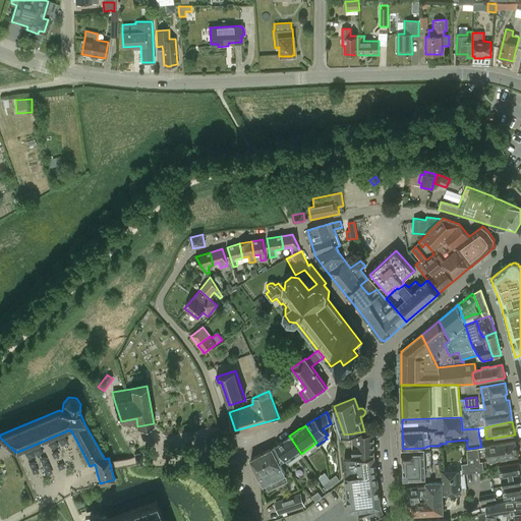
[(353,459),(374,455),(374,431),(364,431),(363,431),(357,432),(353,433),(352,443),(352,447),(352,457),(352,459),(353,459)]
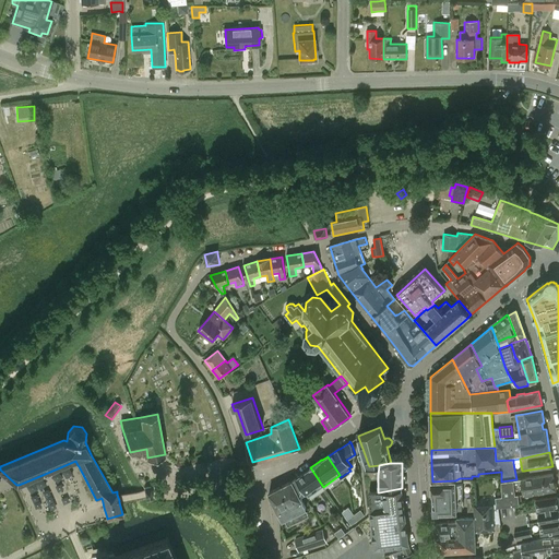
[(296,478),(293,480),(300,497),(306,492),(308,497),(323,487),(310,467),(309,467),(310,468),(299,475),(296,478)]
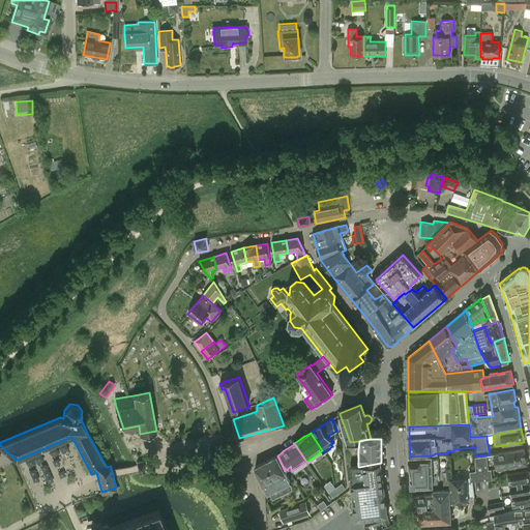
[(528,464),(525,449),(494,453),(490,454),(475,457),(476,471),(471,471),(472,480),(492,479),(492,478),(493,477),(492,470),(496,469),(528,464)]
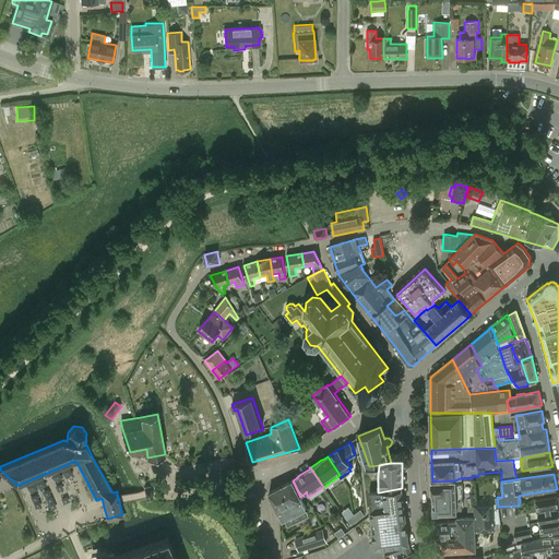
[(455,480),(432,482),(432,495),(433,506),(433,512),(438,512),(438,513),(458,513),(456,512),(462,512),(462,502),(463,502),(463,483),(471,483),(471,478),(460,478),(455,480)]
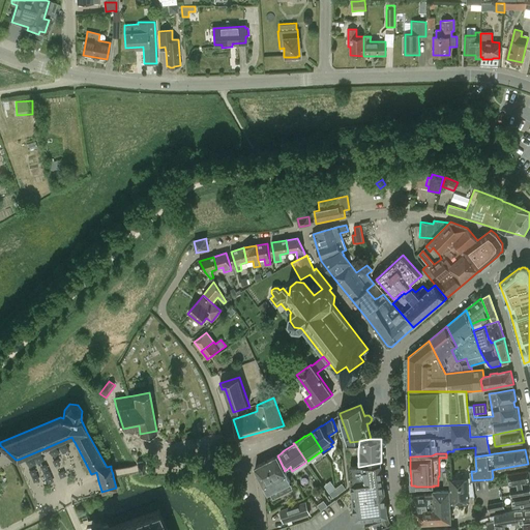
[(276,457),(255,467),(268,494),(290,482),(285,471),(276,457)]
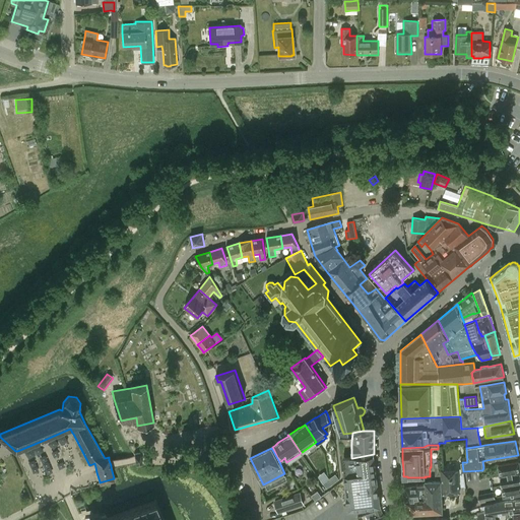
[(365,509),(374,508),(381,507),(374,454),(352,458),(351,458),(351,456),(343,457),(345,476),(344,476),(348,511),(365,509)]
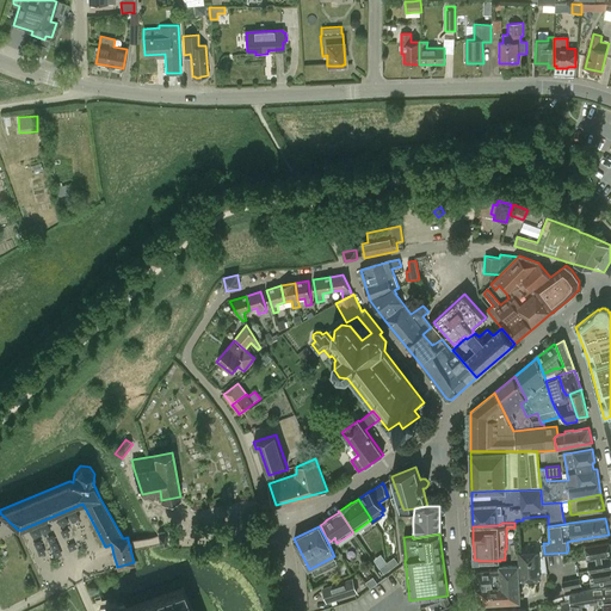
[(588,559),(610,554),(610,549),(610,543),(586,547),(588,559)]
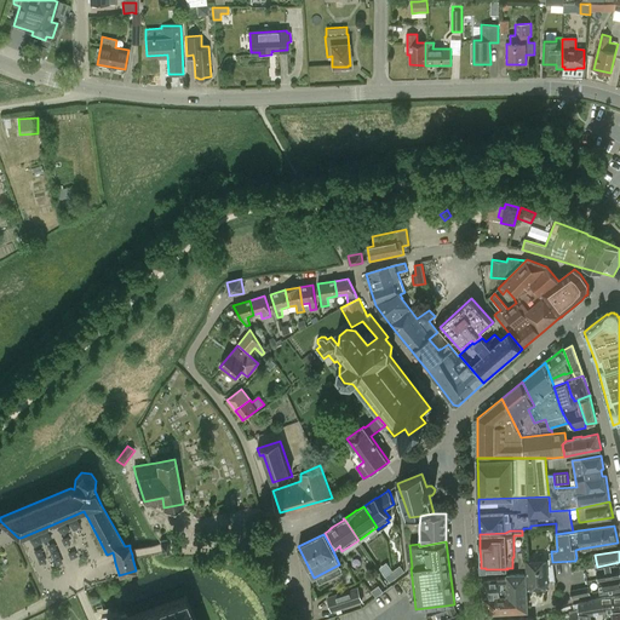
[(546,561),(526,561),(529,589),(547,587),(546,561)]
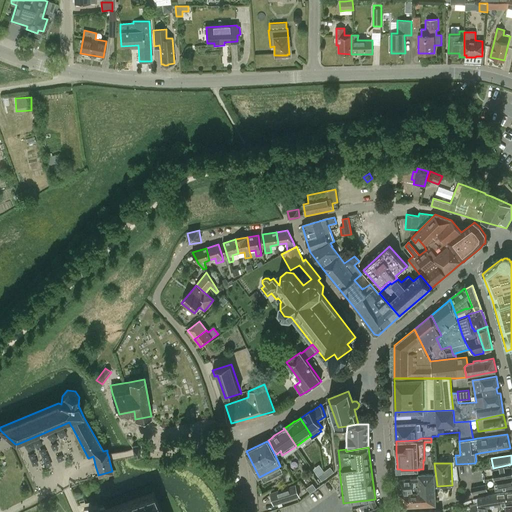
[(511,474),(511,464),(493,468),(494,478),(511,474)]
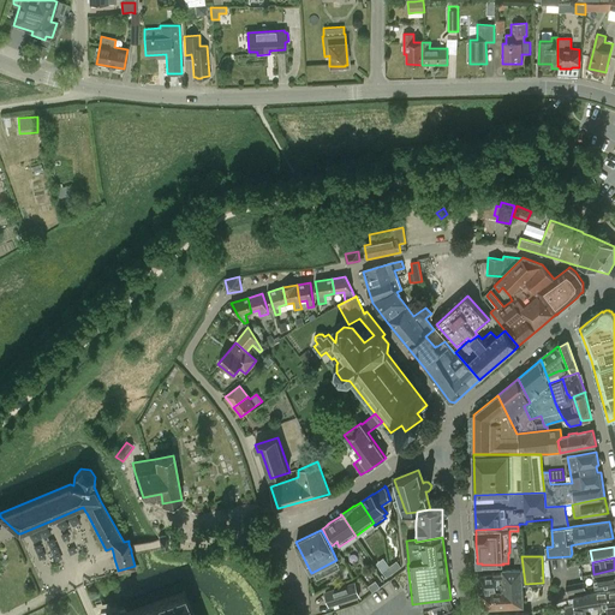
[(396,561),(389,566),(394,573),(401,567),(396,561)]
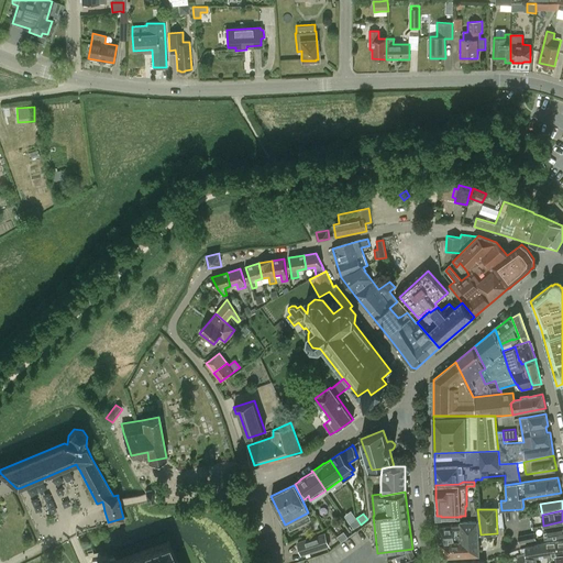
[(356,518),(349,523),(354,530),(361,525),(356,518)]
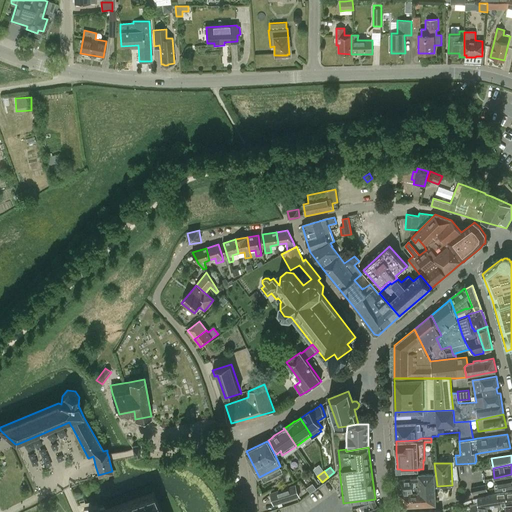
[(418,474),(418,477),(419,491),(399,492),(403,504),(406,506),(435,504),(434,474),(418,474)]
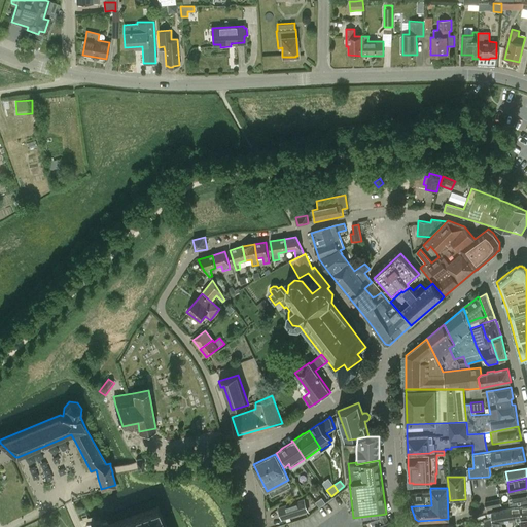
[(511,502),(526,499),(526,488),(508,492),(511,502)]
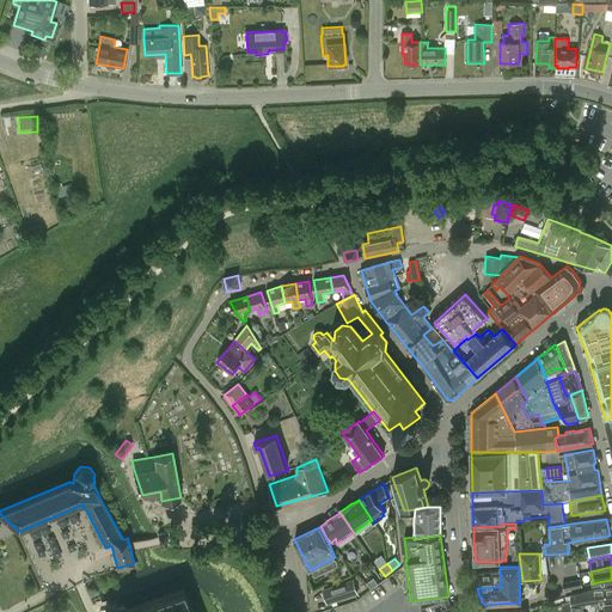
[(476,575),(477,588),(501,587),(500,570),(478,571),(476,575)]
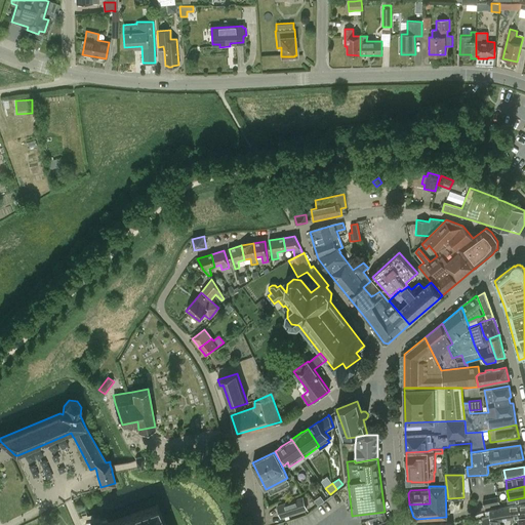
[(320,495),(314,500),(318,506),(324,501),(320,495)]
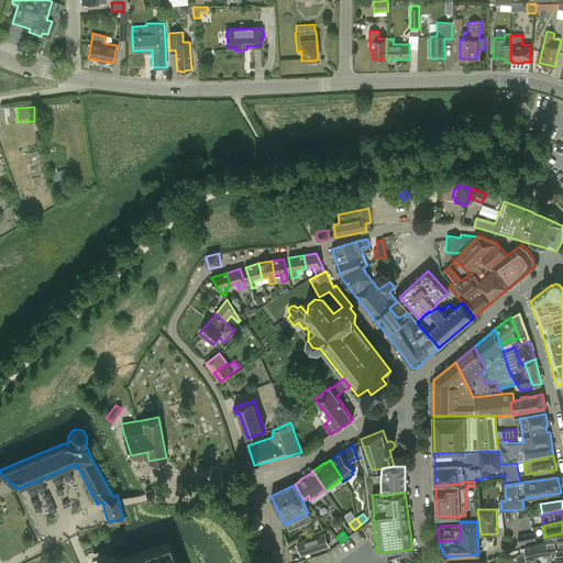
[(324,532),(297,542),(301,555),(329,547),(324,532)]
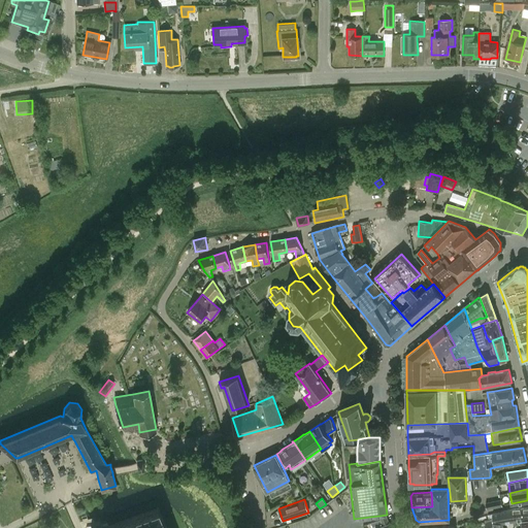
[(503,523),(515,521),(515,522),(521,522),(527,521),(527,507),(513,509),(492,514),(493,520),(493,522),(503,523)]
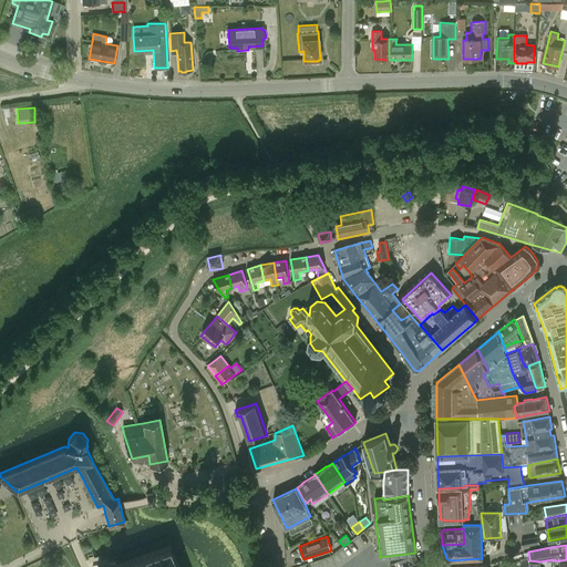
[(176,566),(169,547),(115,566),(176,566)]
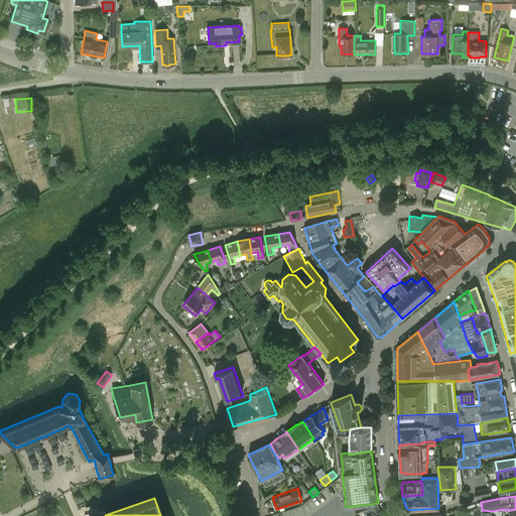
[(378,503),(371,504),(372,508),(363,511),(364,515),(382,515),(381,511),(378,503)]
